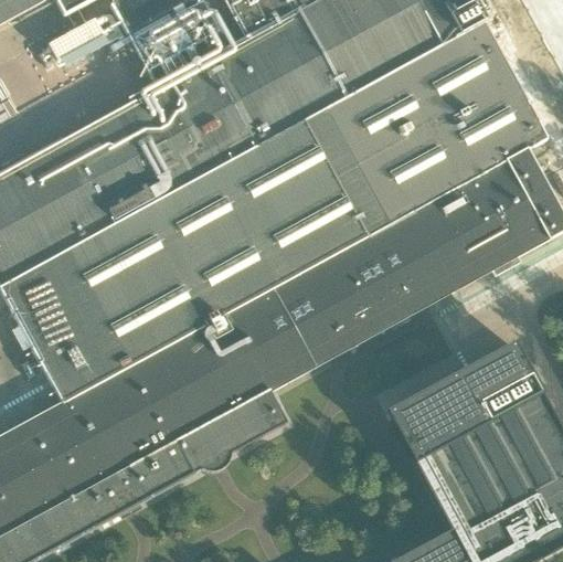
[(0,0),(0,24),(44,0),(57,0),(65,16),(93,0),(226,0),(248,40),(0,176),(0,288),(2,288),(64,403),(0,437),(0,561),(30,561),(288,422),(271,391),(562,231),(562,212),(529,149),(549,138),(473,0),(0,0)]
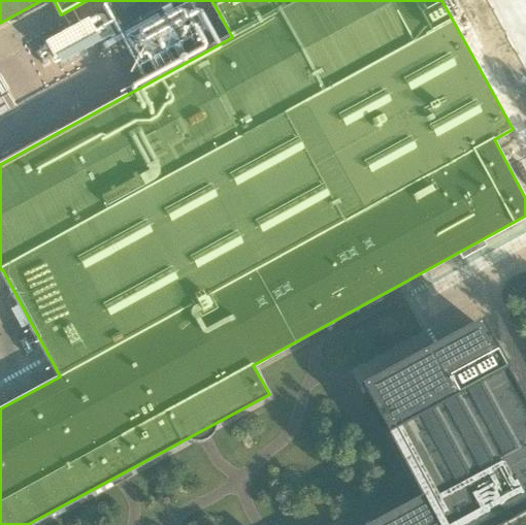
[(111,0),(107,3),(121,29),(172,0),(111,0)]
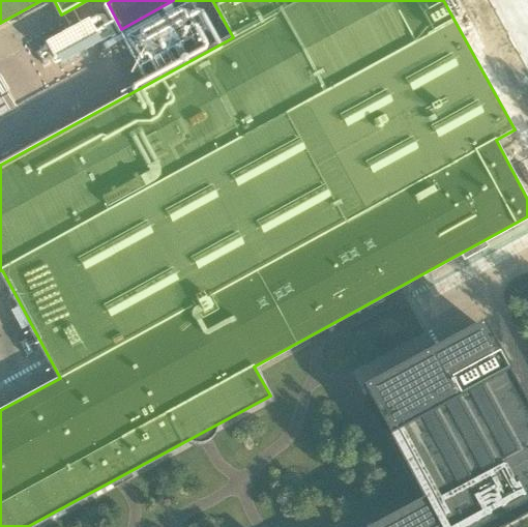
[(481,0),(504,41),(527,30),(527,27),(511,0),(481,0)]
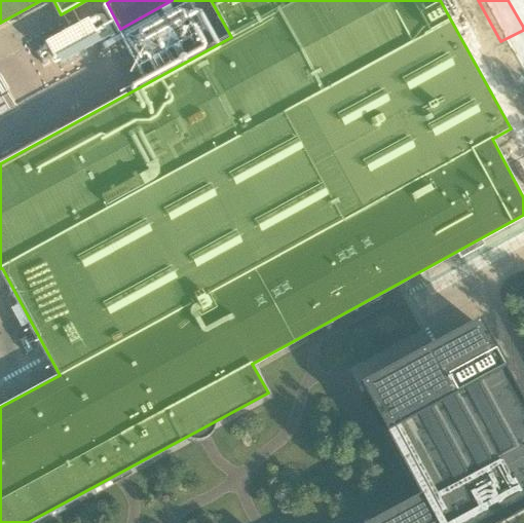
[(80,15),(38,39),(47,55),(89,31),(80,15)]
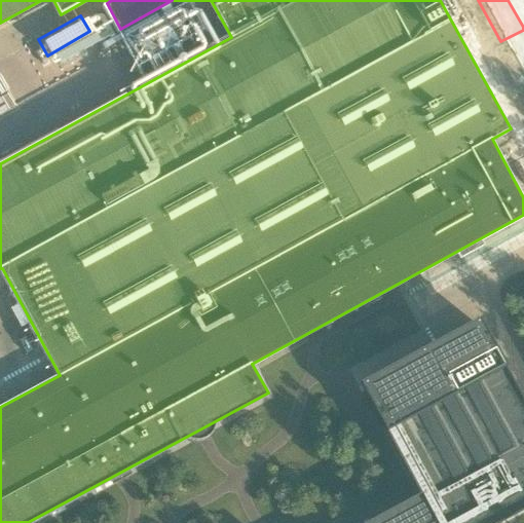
[(523,34),(513,40),(508,55),(516,69),(523,71),(523,34)]
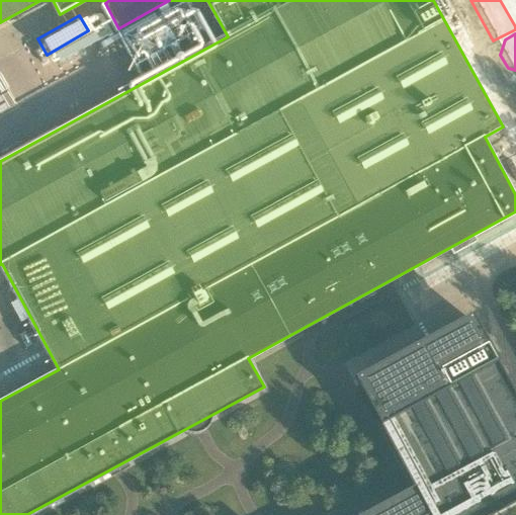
[(515,225),(481,245),(487,255),(515,239),(515,225)]
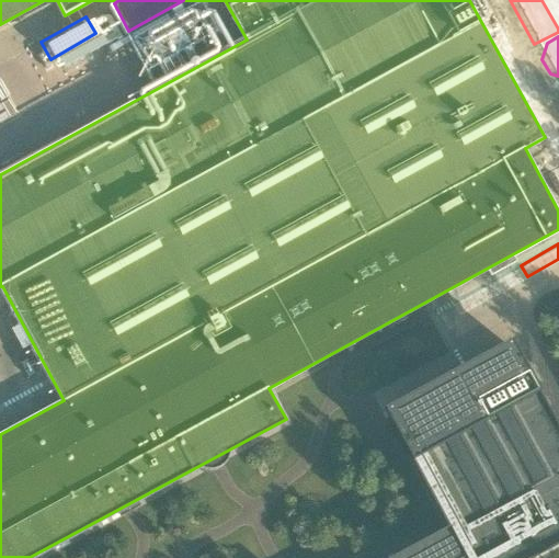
[(498,557),(558,525),(558,417),(520,341),(387,412),(446,519),(378,557),(498,557)]
